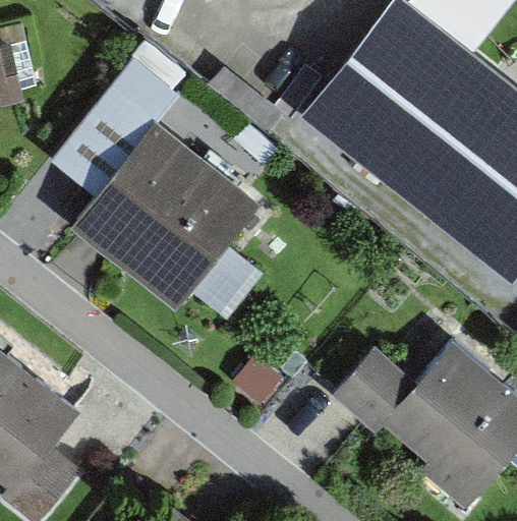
[(509,281),(516,271),(516,91),(401,0),(393,0),(300,117),(509,281)]
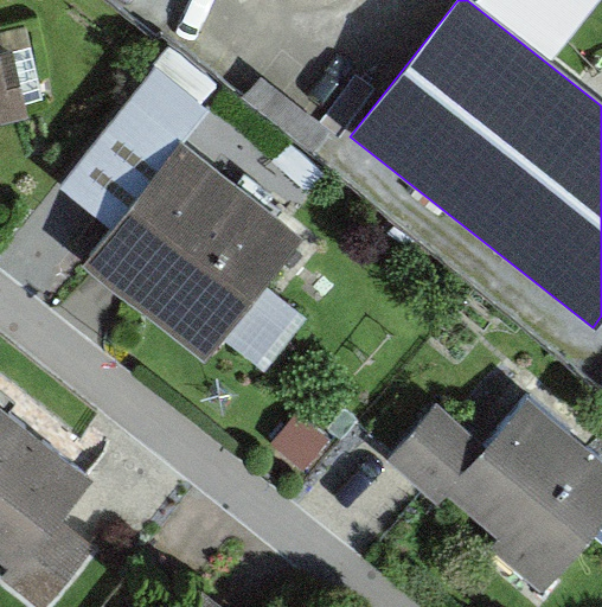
[(0,139),(31,133),(13,61),(0,61),(0,139)]
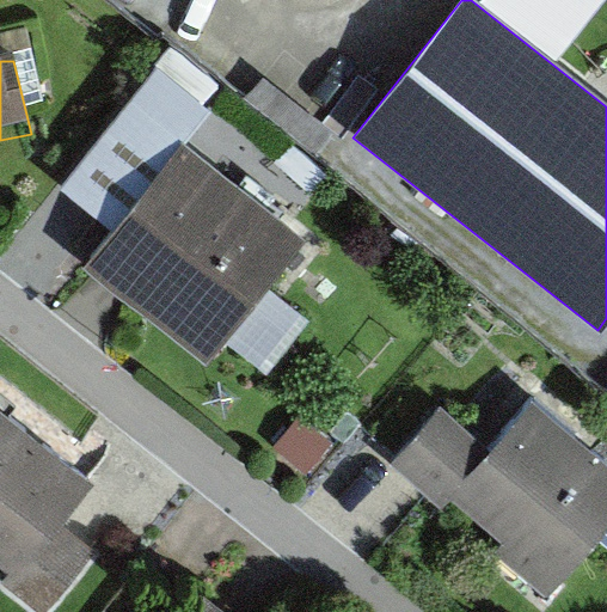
[(214,366),(314,239),(188,140),(89,265),(214,366)]
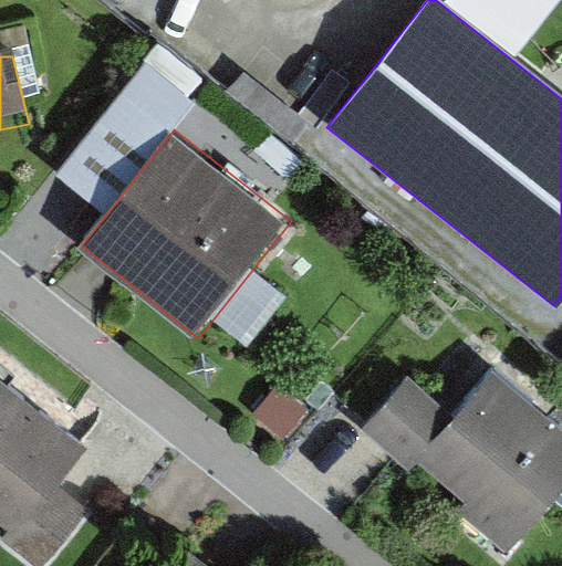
[(561,515),(561,432),(491,369),(448,417),(404,377),(361,426),(405,464),(415,452),(464,495),(451,510),(503,556),(550,504),(561,515)]
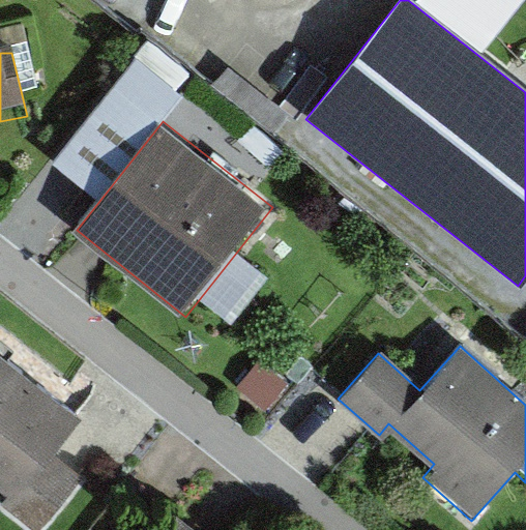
[(0,498),(39,528),(85,468),(52,443),(79,408),(0,348),(0,480),(8,488),(0,498)]
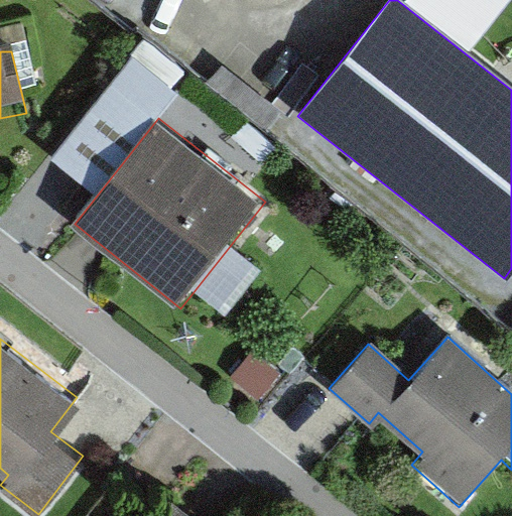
[(166,515),(197,515),(178,501),(166,515)]
